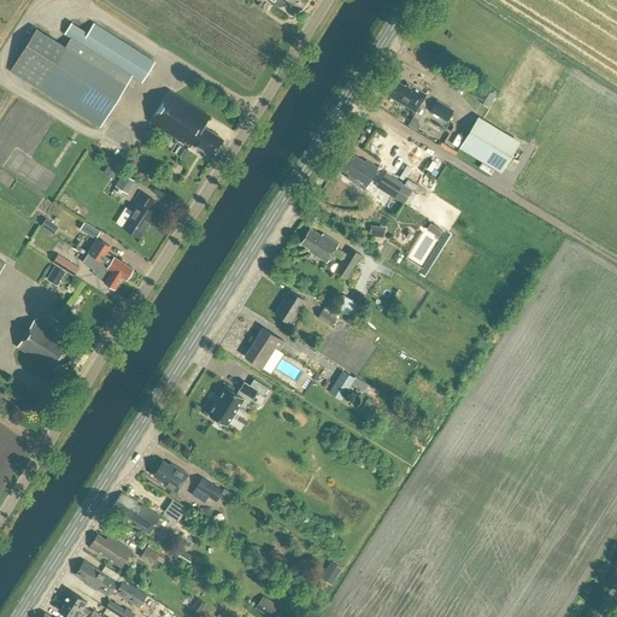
[(87,33),(71,23),(64,34),(70,39),(65,47),(36,29),(10,71),(100,128),(133,75),(142,82),(154,62),(93,23),(87,33)]
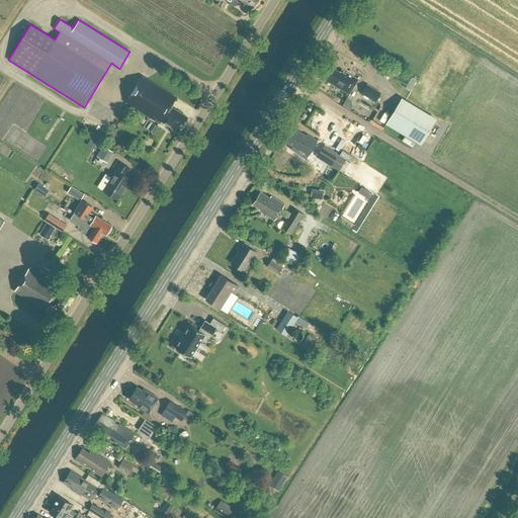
[(341,72),(330,66),(323,79),(349,94),(358,79),(342,70),(341,72)]
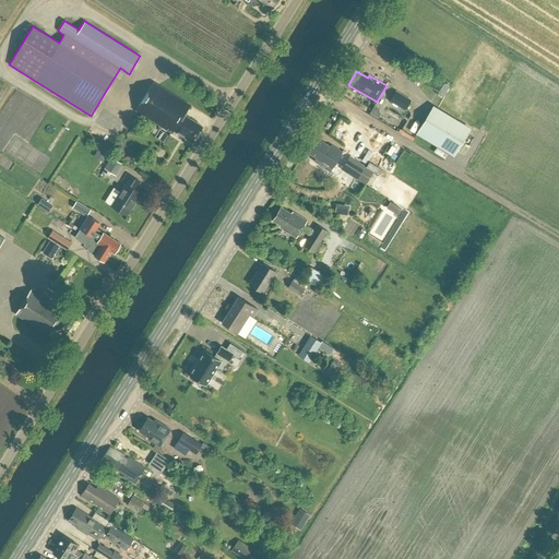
[(427,84),(439,91),(442,84),(431,78),(427,84)]
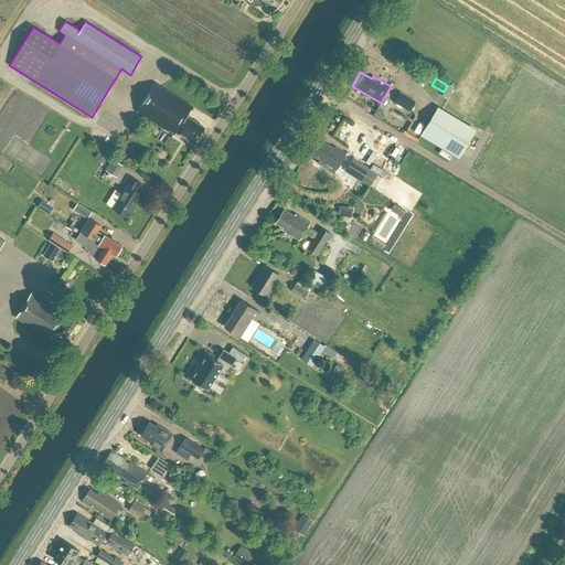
[(194,144),(204,128),(185,116),(192,106),(155,83),(137,112),(173,135),(176,131),(194,144)]
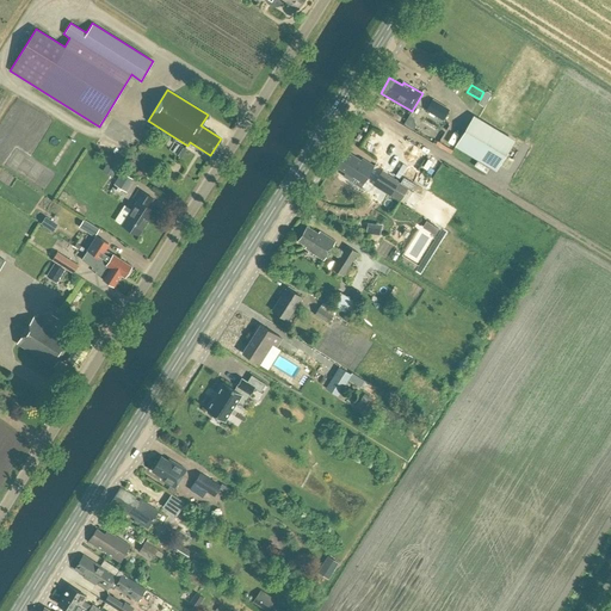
[(480,99),(477,103),(483,107),(492,94),(485,91),(483,93),(480,99)]
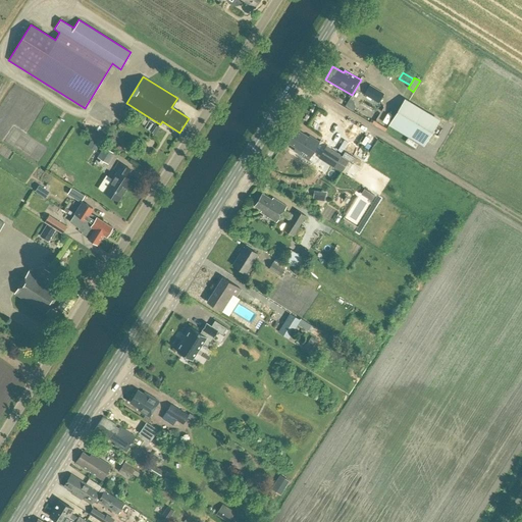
[(378,102),(383,94),(369,85),(364,94),(378,102)]
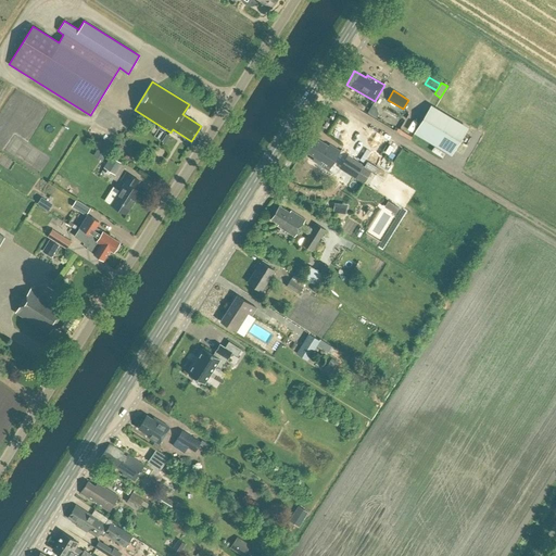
[(427,111),(414,134),(452,156),(465,134),(427,111)]
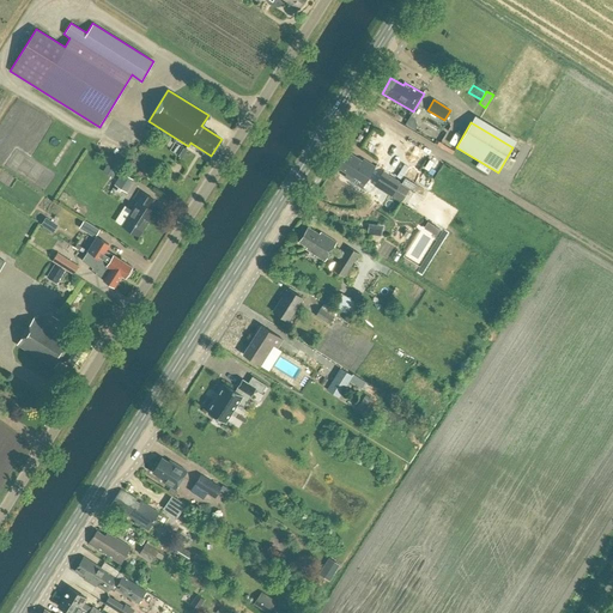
[(360,182),(370,167),(364,162),(347,151),(337,168),(354,178),(354,177),(360,182)]
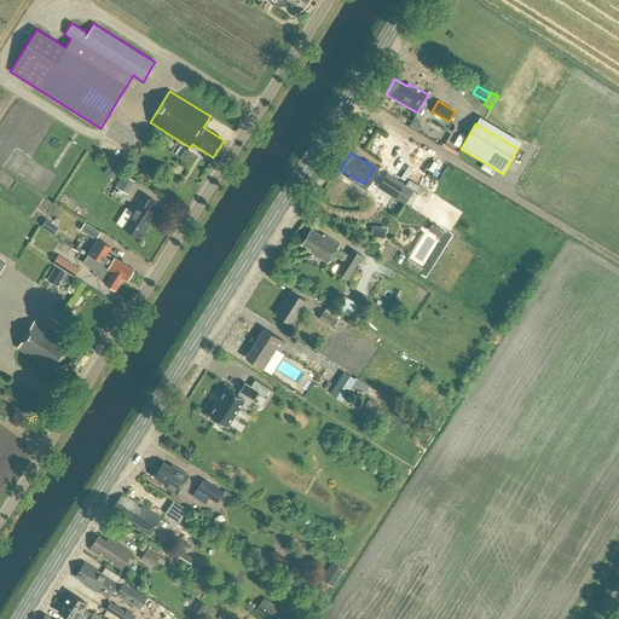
[(110,166),(104,174),(113,179),(119,171),(110,166)]
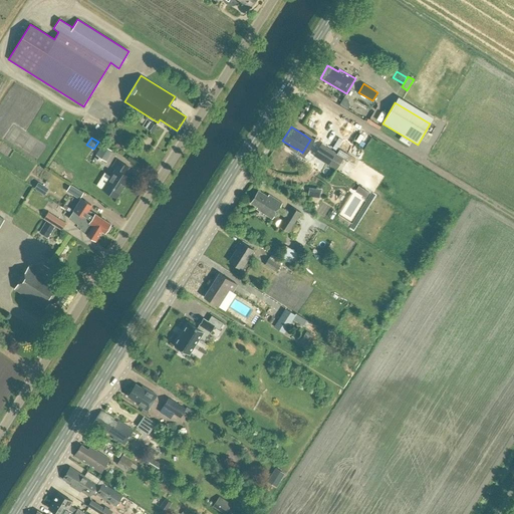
[(320,144),(314,155),(328,163),(337,168),(343,158),(320,144)]
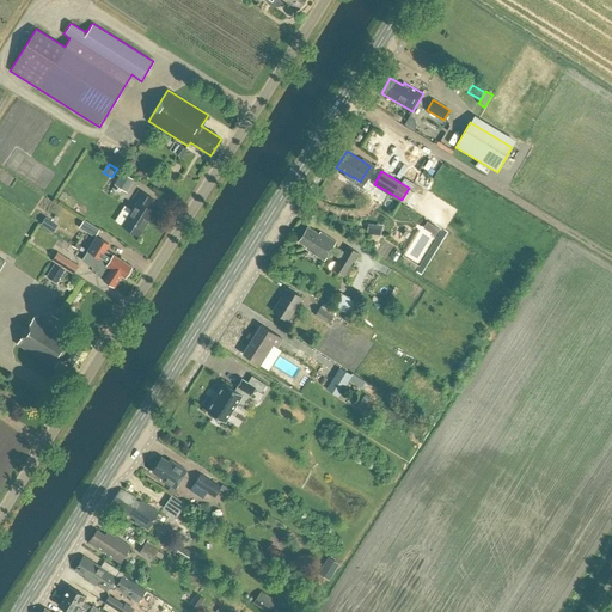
[(127,193),(135,179),(122,172),(112,188),(120,193),(122,189),(127,193)]
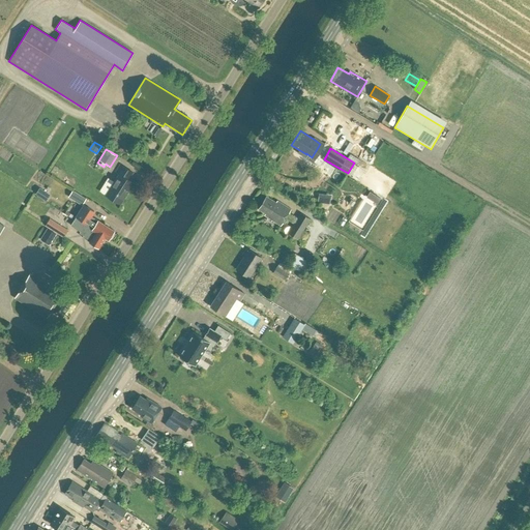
[(285,149),(280,155),(289,162),(294,155),(285,149)]
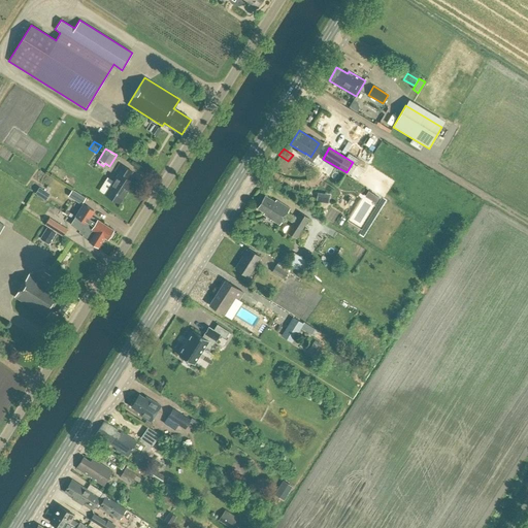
[(433,150),(427,160),(431,162),(437,153),(433,150)]
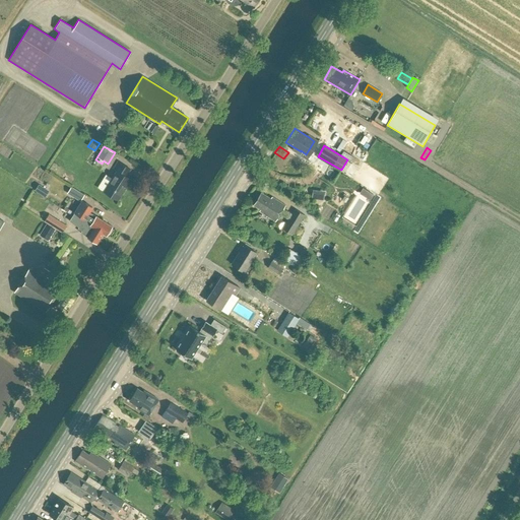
[(350,161),(353,156),(343,150),(340,155),(350,161)]
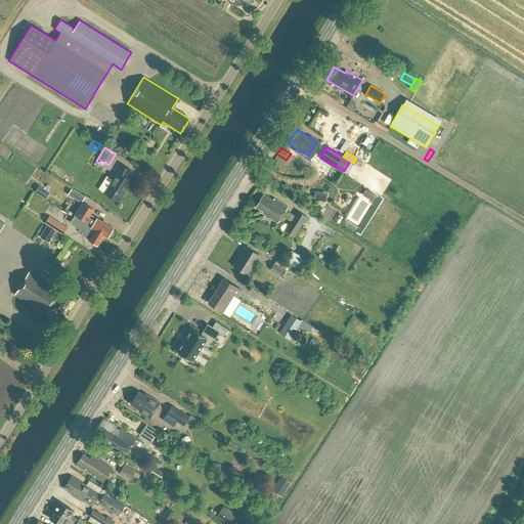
[(119,202),(132,181),(127,177),(131,170),(119,163),(115,170),(118,172),(113,180),(104,192),(119,202)]
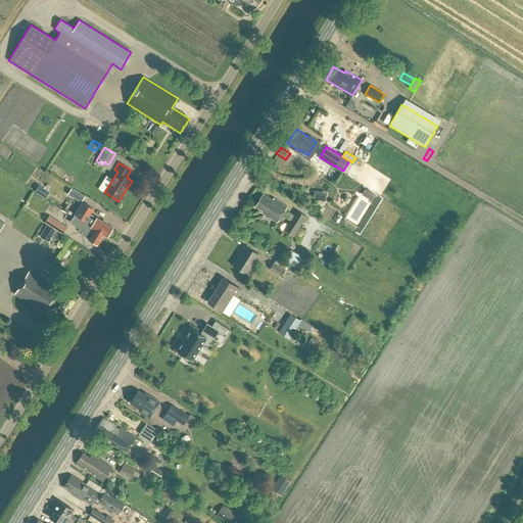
[(104,192),(112,180),(106,176),(98,188),(104,192)]
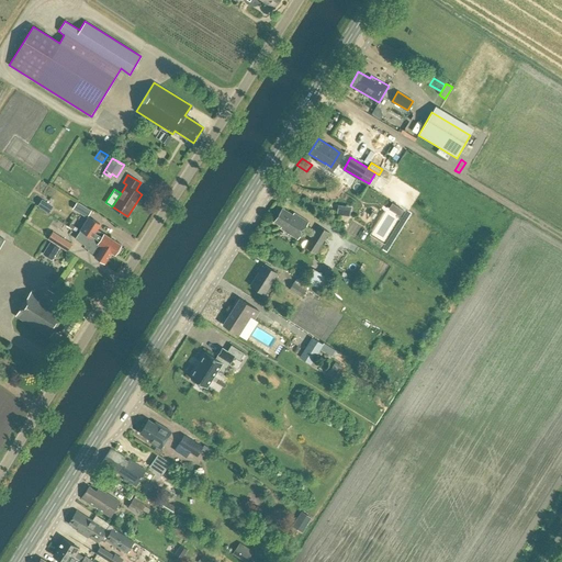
[(86,205),(93,211),(102,195),(96,191),(86,205)]
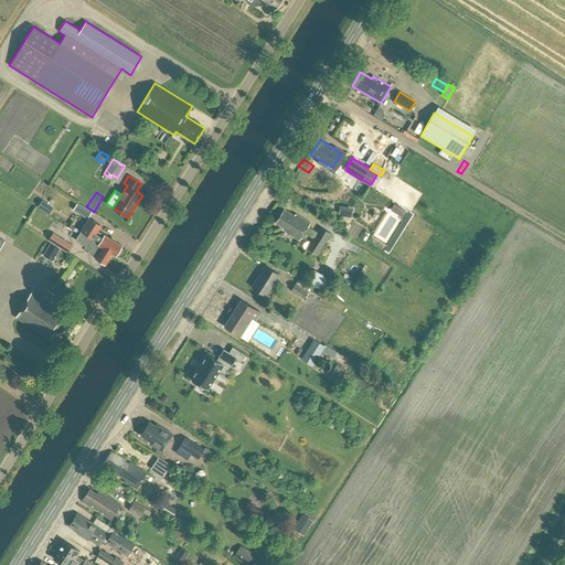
[(42,200),(38,206),(42,210),(46,203),(42,200)]
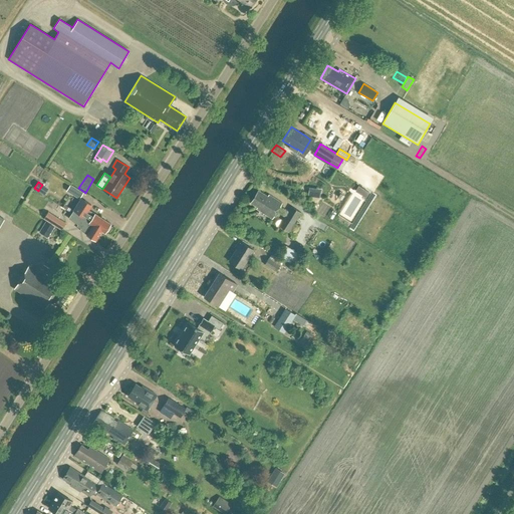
[(79,199),(83,192),(70,184),(66,191),(79,199)]
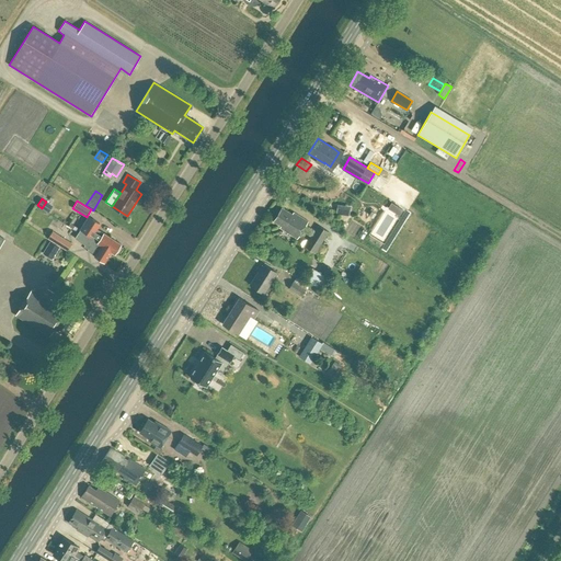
[(70,220),(75,213),(60,205),(56,213),(70,220)]
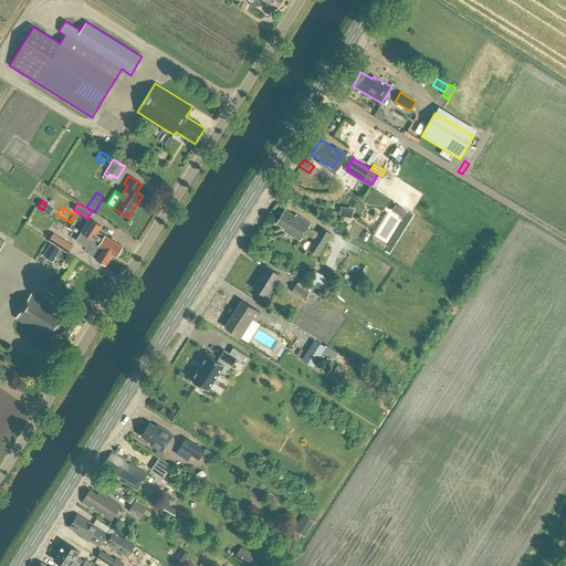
[(295,216),(284,209),(275,223),(286,230),(284,232),(300,242),(311,223),(296,213),(295,216)]
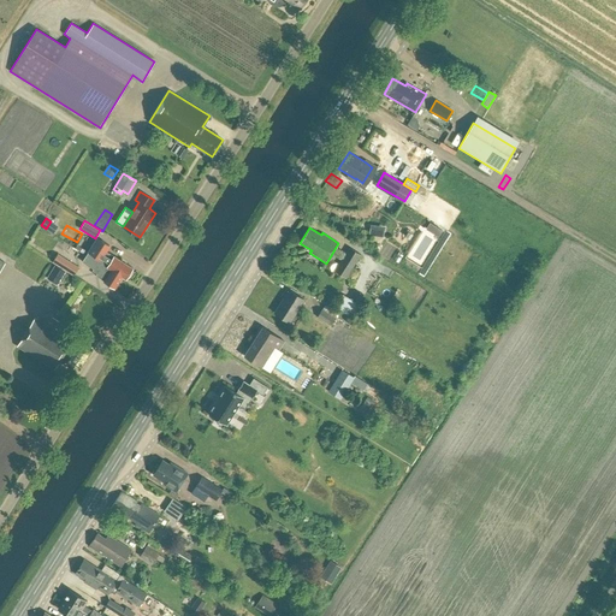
[(122,276),(125,278),(126,278),(129,277),(132,272),(131,270),(132,268),(114,256),(113,256),(106,252),(110,246),(98,238),(88,253),(100,260),(101,258),(110,264),(107,267),(122,276)]
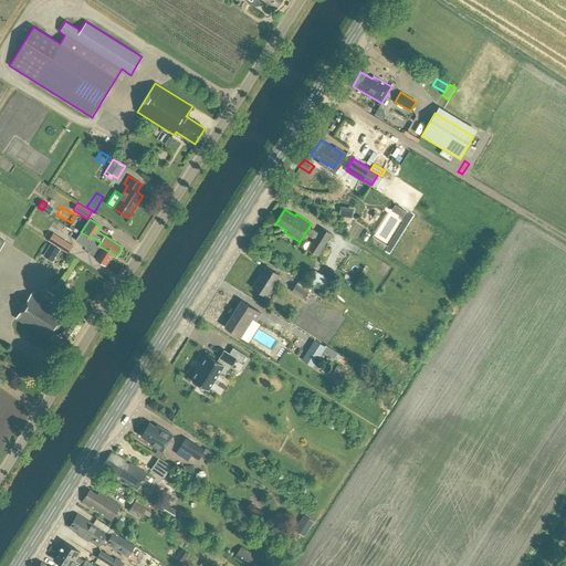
[(262,224),(258,231),(282,247),(286,240),(262,224)]
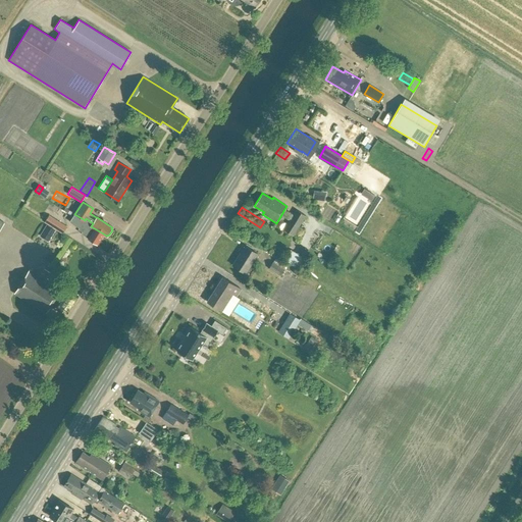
[(23,209),(21,217),(27,219),(30,211),(23,209)]
